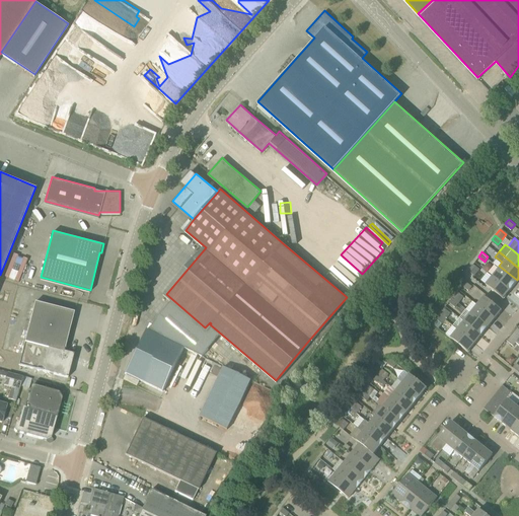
[(468,269),(472,272),(474,274),(479,268),(473,263),(468,269)]
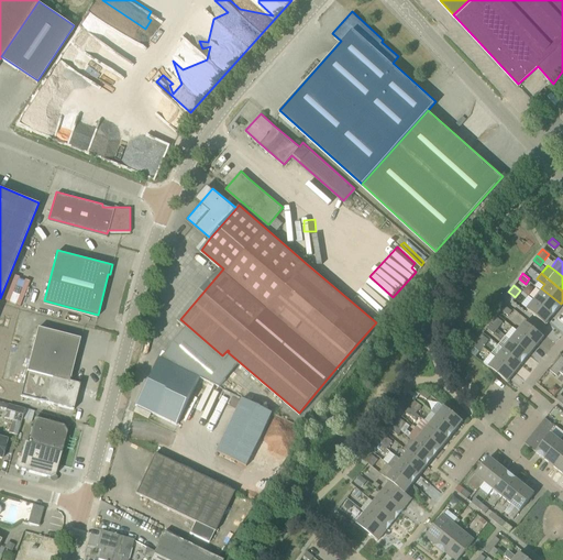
[(541,288),(534,297),(554,313),(561,304),(541,288)]
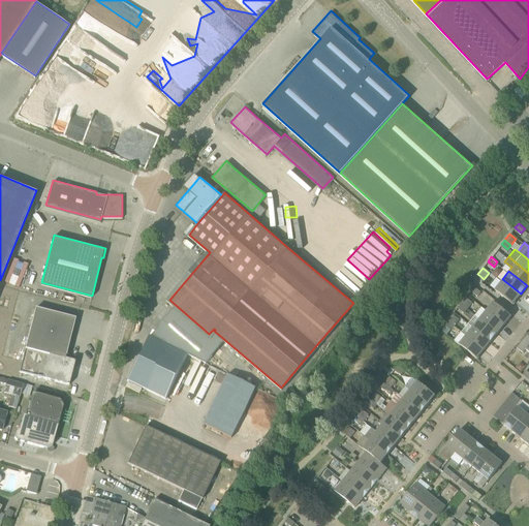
[(514,303),(521,294),(502,279),(495,288),(514,303)]
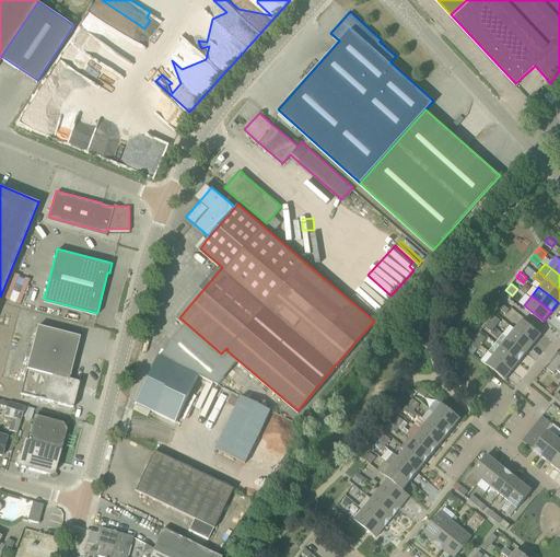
[(510,308),(502,302),(499,306),(505,312),(510,308)]
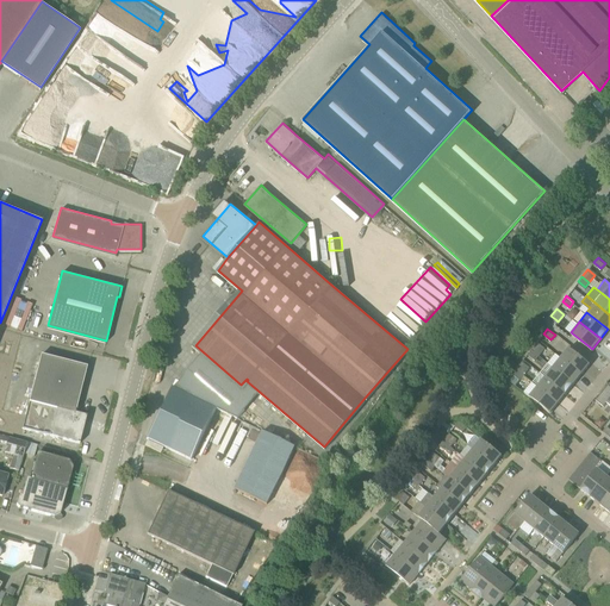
[(537,341),(534,345),(531,348),(539,354),(545,347),(537,341)]
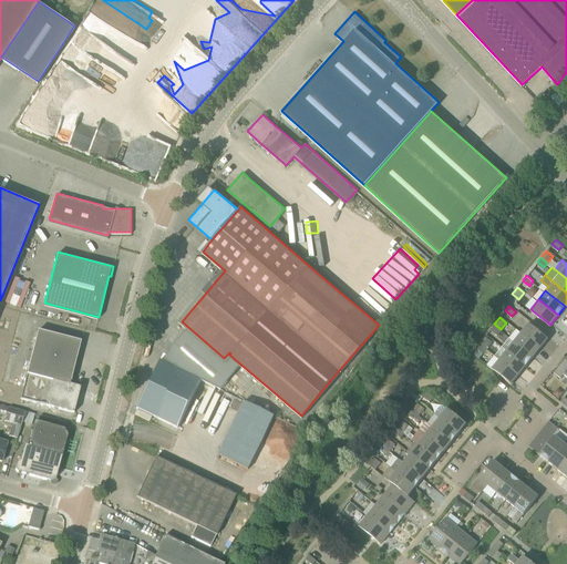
[(528,321),(522,330),(540,347),(548,337),(528,321)]
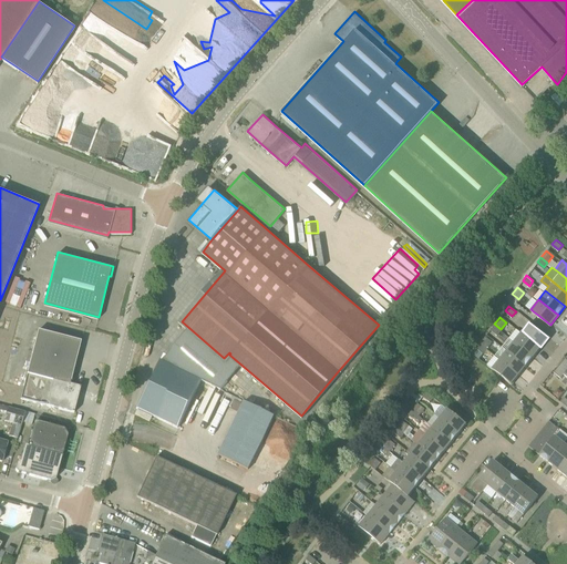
[(491,328),(496,332),(497,334),(501,329),(494,324),(491,328)]
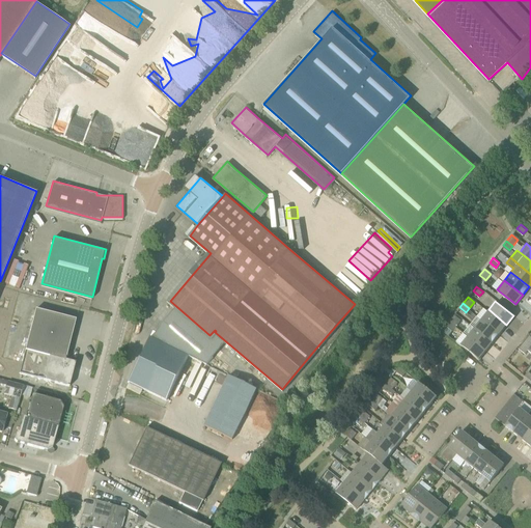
[(477,314),(481,318),(500,333),(506,325),(488,309),(484,306),(477,314)]
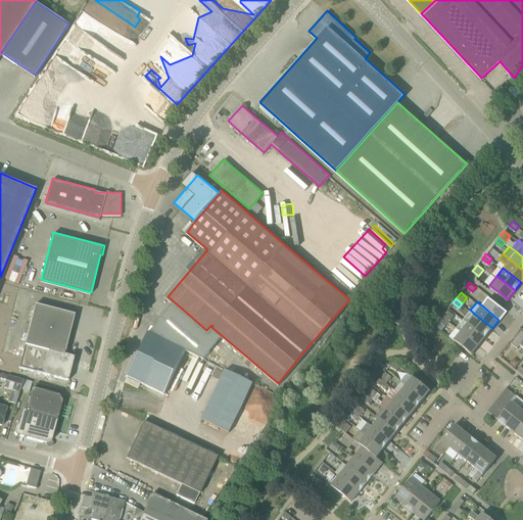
[(68,378),(69,373),(75,355),(67,352),(70,340),(67,339),(75,313),(35,302),(18,366),(68,378)]
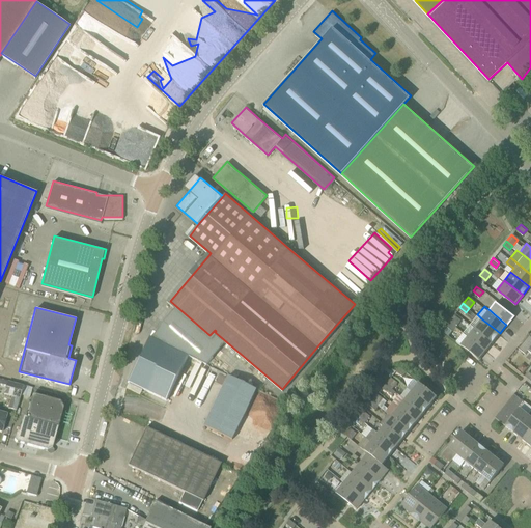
[(454,313),(449,320),(455,325),(460,318),(454,313)]
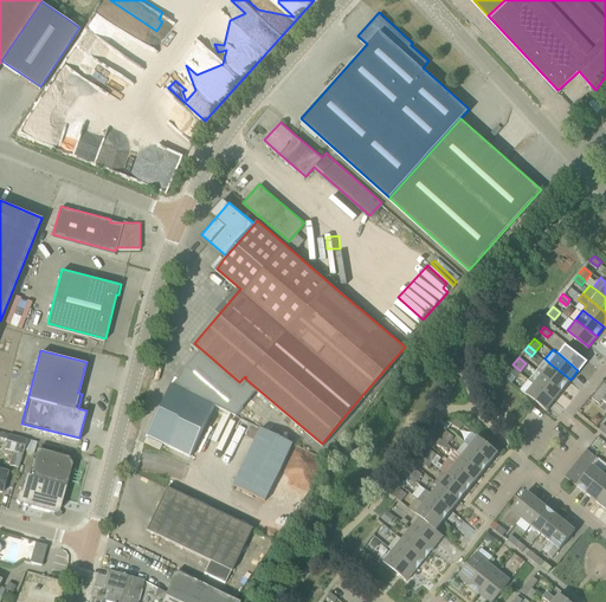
[(549,363),(542,373),(562,389),(571,380),(549,363)]
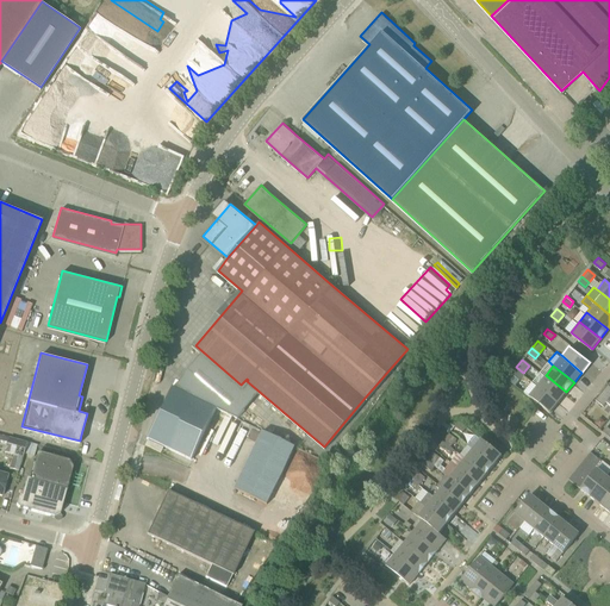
[(516,382),(520,378),(523,373),(516,367),(509,376),(516,382)]
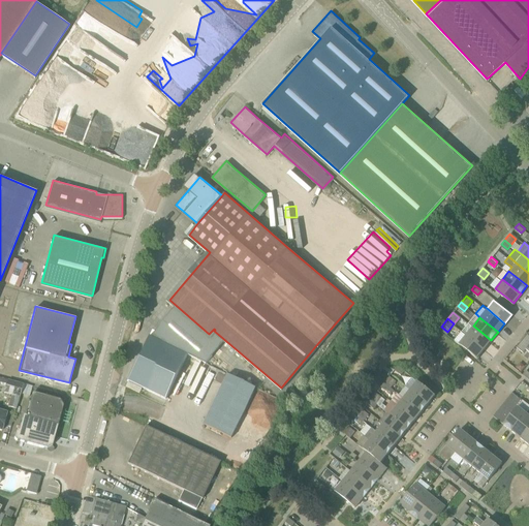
[(466,334),(485,348),(491,340),(473,326),(466,334)]
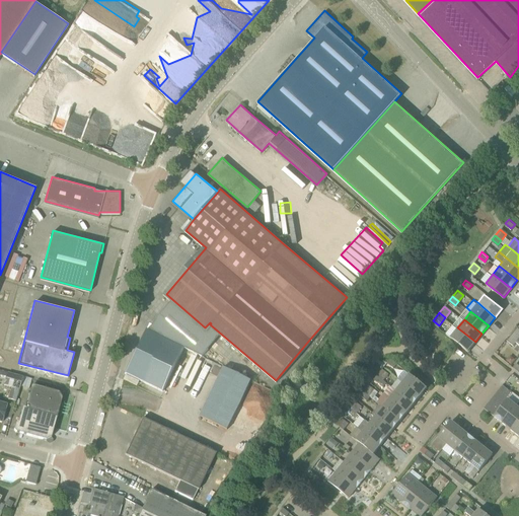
[(453,323),(446,333),(450,336),(454,339),(467,350),(468,350),(475,342),(457,327),(453,323)]
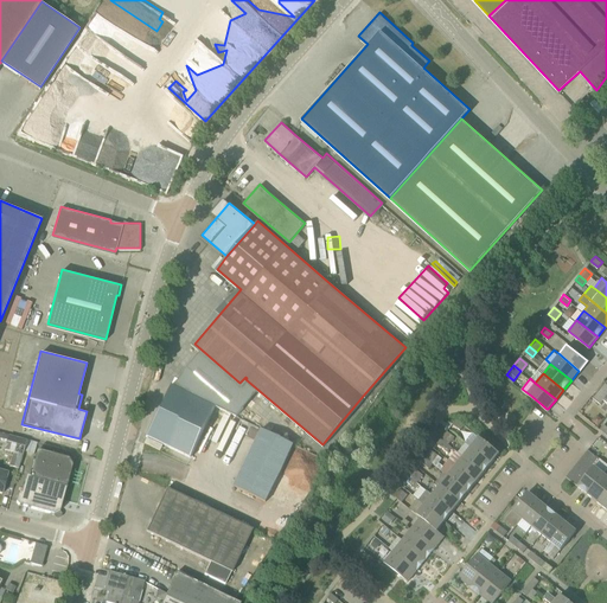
[(606,401),(606,382),(605,380),(593,396),(601,402),(604,398),(606,401)]
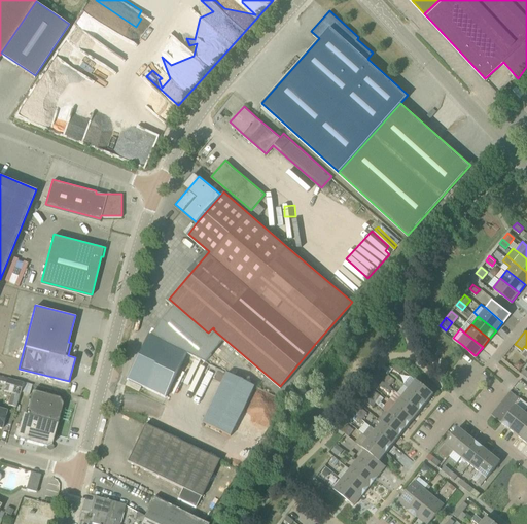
[(148,333),(127,377),(166,395),(187,351),(149,334),(148,333)]
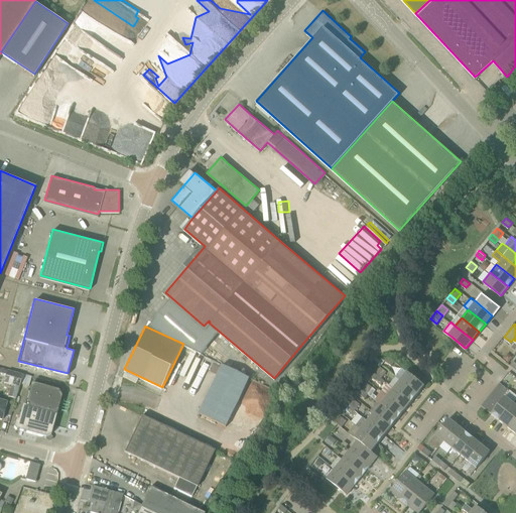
[(388,355),(385,359),(391,364),(395,360),(388,355)]
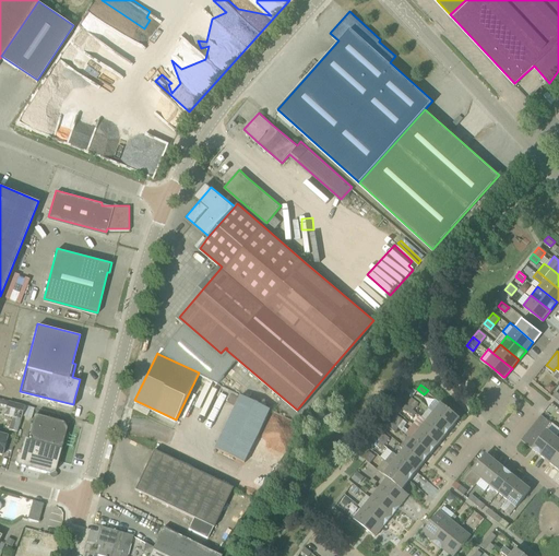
[(241,393),(228,418),(215,446),(245,460),(271,407),(241,393)]
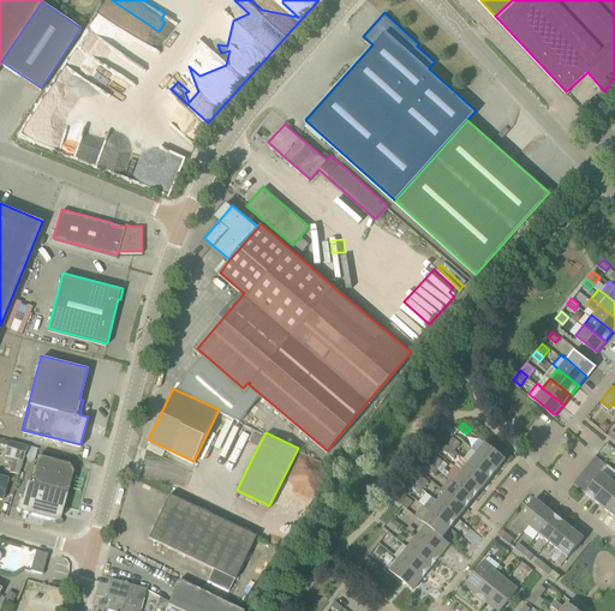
[(447,442),(454,449),(460,441),(453,435),(447,442)]
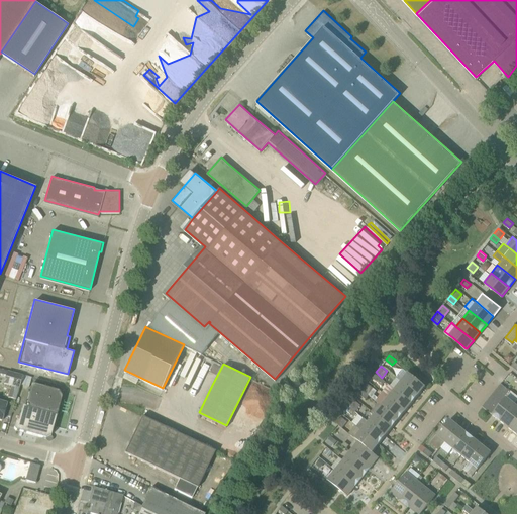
[(16,397),(22,373),(7,369),(4,381),(12,383),(8,395),(16,397)]
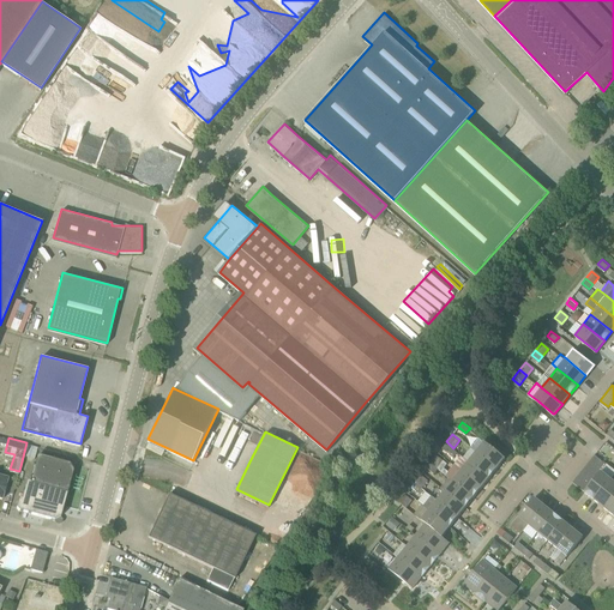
[(476,450),(498,466),(506,457),(485,440),(476,450)]
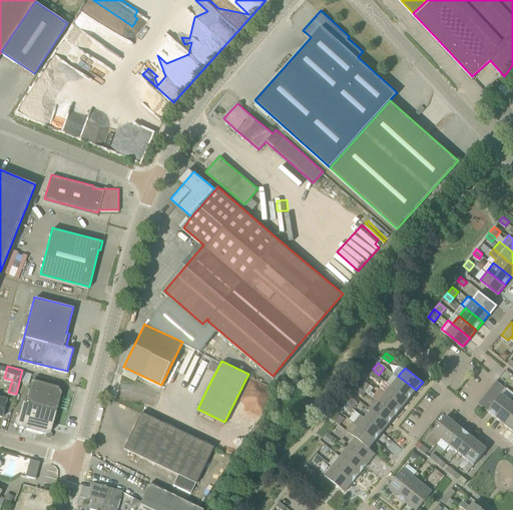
[(370,373),(376,378),(379,381),(382,377),(379,375),(373,369),(370,373)]
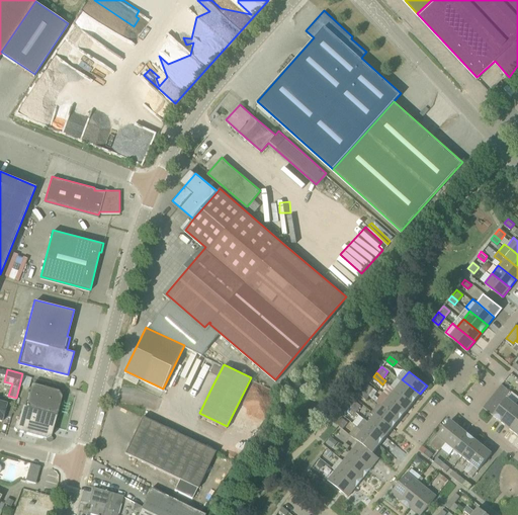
[(396,388),(413,402),(420,394),(402,379),(396,388)]
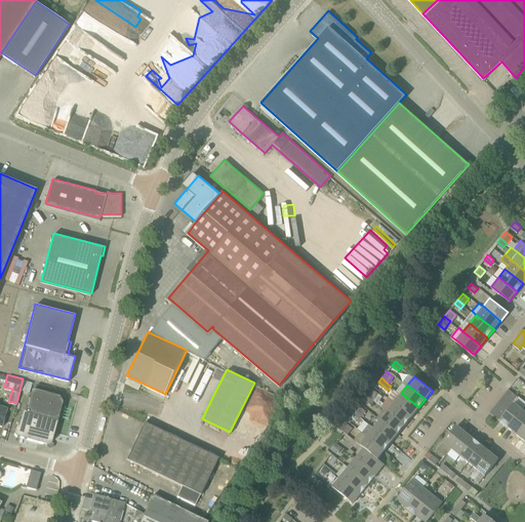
[(54,431),(57,419),(63,400),(59,395),(33,388),(23,426),(18,426),(15,427),(14,432),(16,435),(47,443),(52,440),(53,437),(54,437),(56,436),(57,434),(56,432),(54,431)]
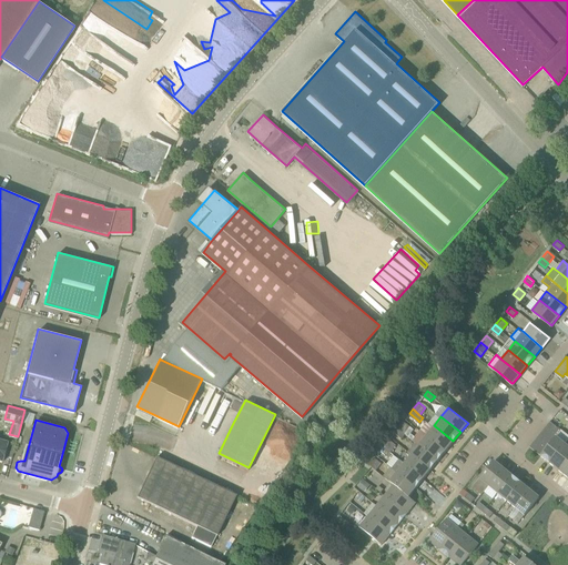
[(411,425),(404,420),(398,426),(405,432),(408,429),(412,431),(414,427),(411,425)]
